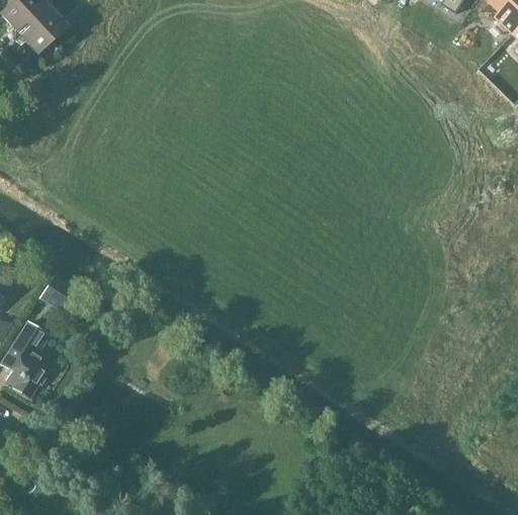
[(9,0),(4,6),(0,8),(0,12),(14,29),(10,33),(15,39),(20,34),(35,52),(66,24),(44,0),(9,0)]
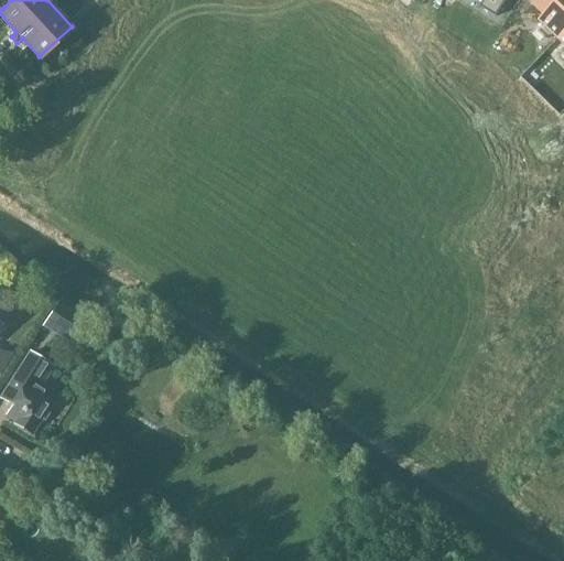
[(480,0),(479,3),(496,14),(503,0),(480,0)]
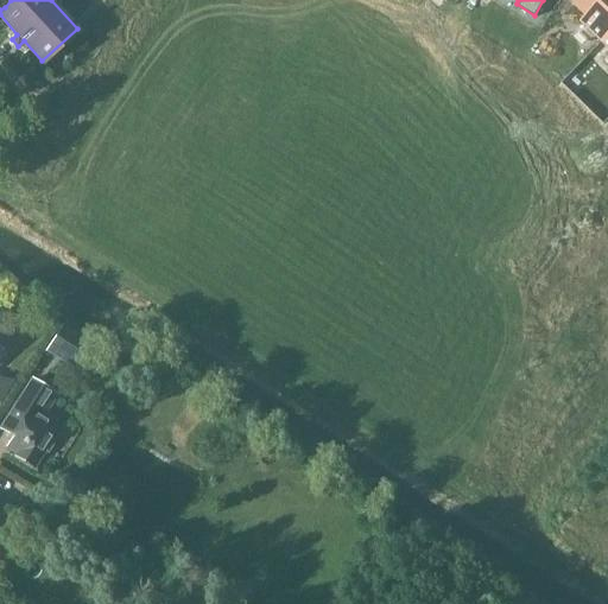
[(571,0),(584,13),(580,19),(601,38),(607,30),(607,0),(571,0)]
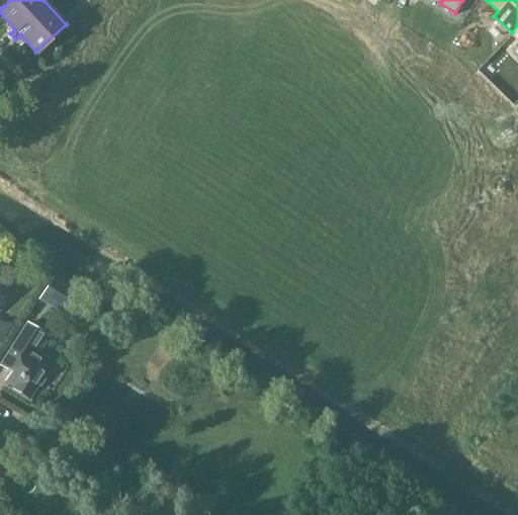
[(72,311),(81,294),(52,275),(41,291),(72,311)]
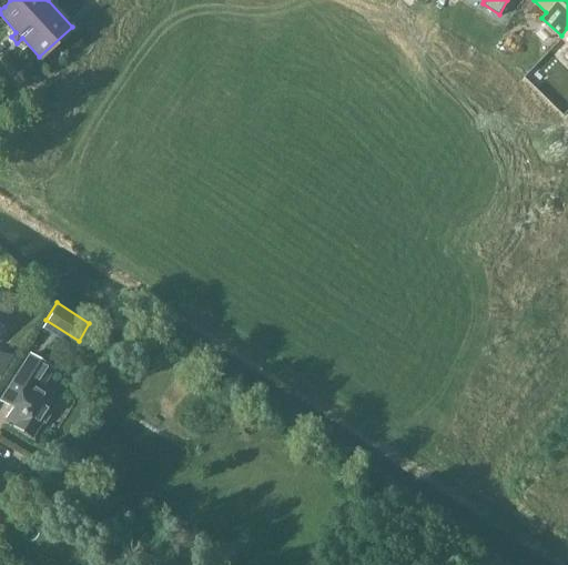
[(29,352),(0,396),(12,405),(6,415),(14,421),(12,422),(30,434),(41,417),(43,419),(58,395),(40,383),(51,366),(29,352)]
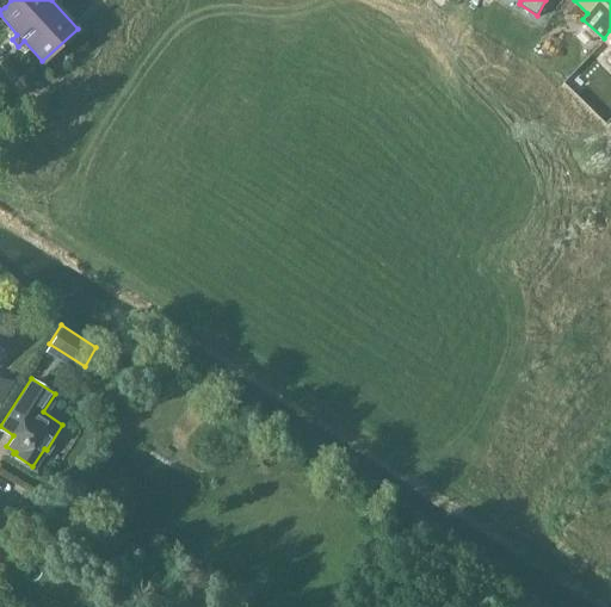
All buildings are outlined.
